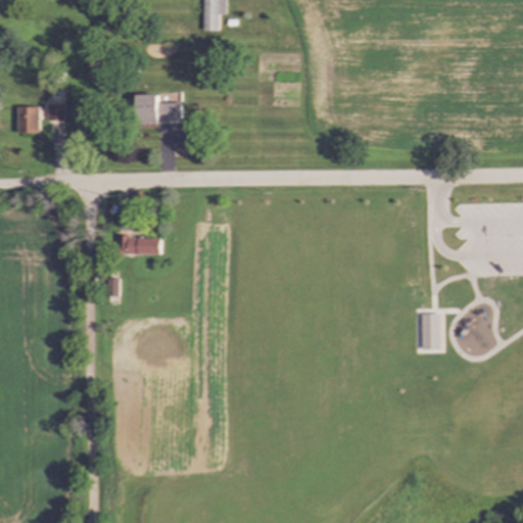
[(219,14),(226,15),(225,0),(203,0),(203,32),(219,32),(219,14)]
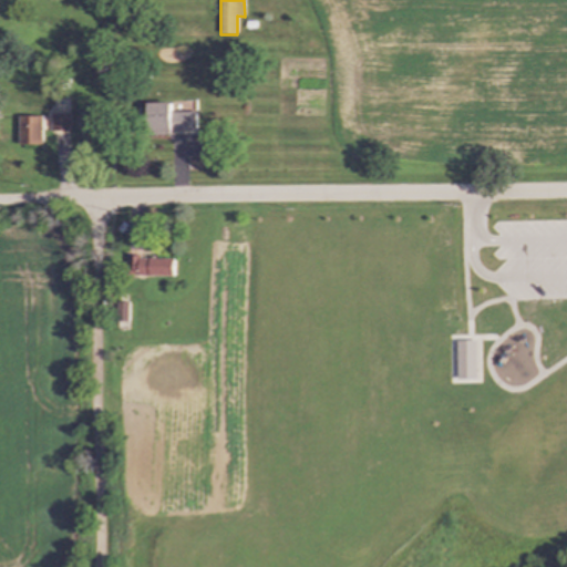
[(172,103),(148,104),(150,136),(198,135),(198,112),(172,113),(172,103)]
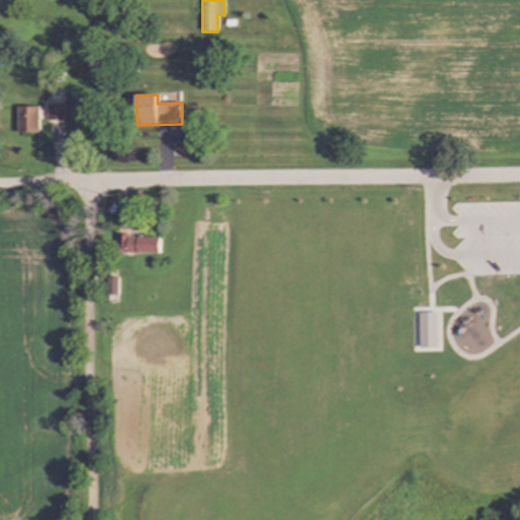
[(40,107),(18,107),(18,133),(40,133),(40,107)]
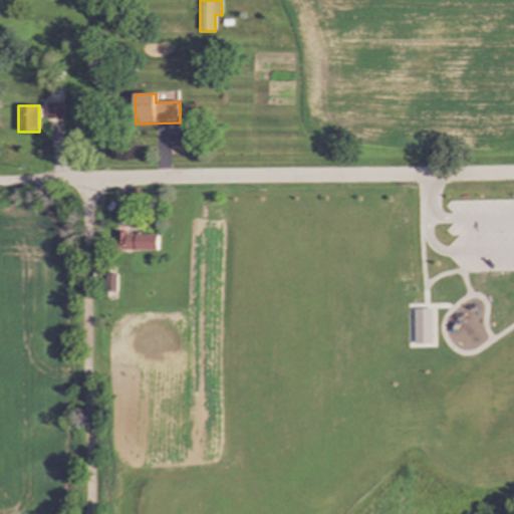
[(159,234),(116,233),(116,250),(158,251),(159,234)]
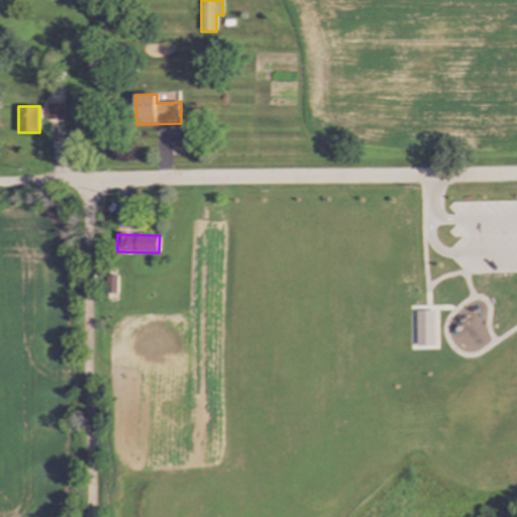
[(416,311),(417,347),(434,347),(433,311),(416,311)]
